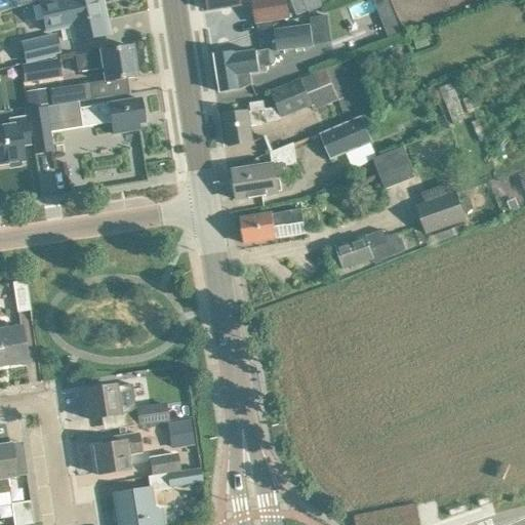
[(103,5),(101,0),(62,0),(61,1),(38,8),(46,35),(69,28),(74,43),(83,40),(104,36),(96,6),(103,5)]
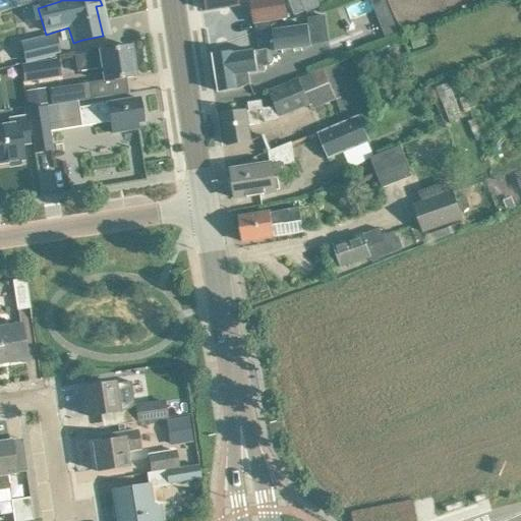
[(206,0),(208,11),(228,8),(239,6),(237,0),(206,0)]
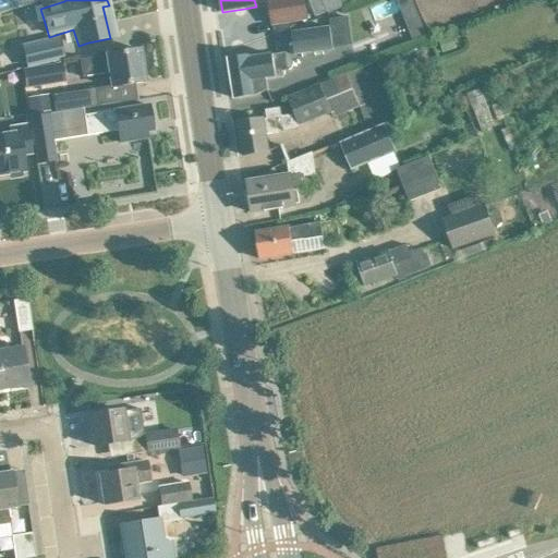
[(267,0),(273,25),(306,20),(303,0),(267,0)]
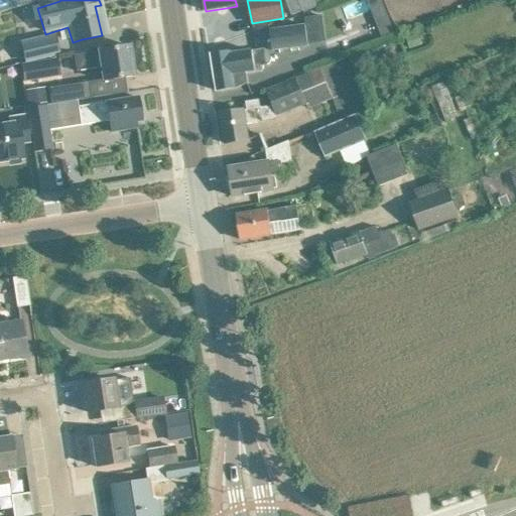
[(285,0),(291,15),(302,11),(303,13),(317,7),(317,6),(314,0),(285,0)]
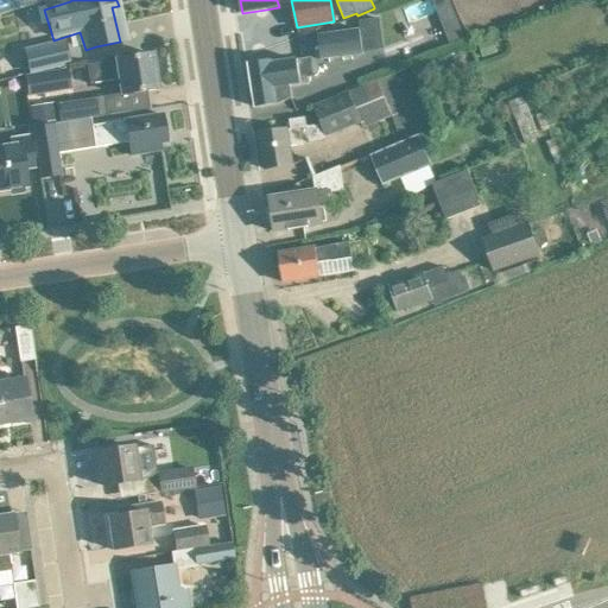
[(362,54),(359,30),(317,36),(321,59),(362,54)]
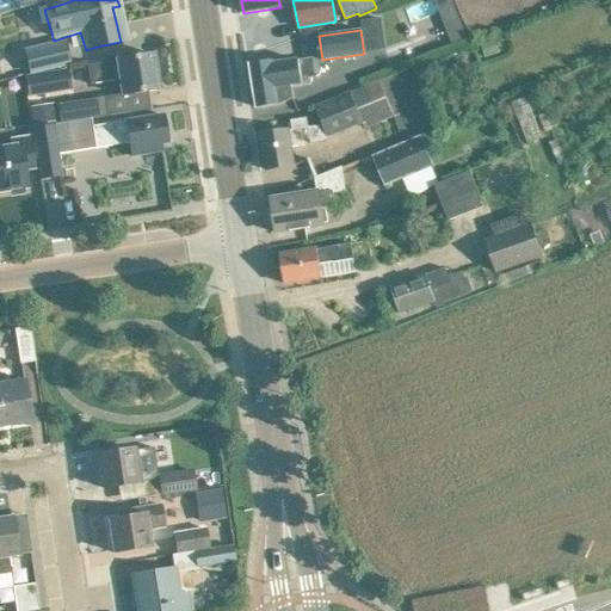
[(494,39),(480,45),(486,59),(500,53),(494,39)]
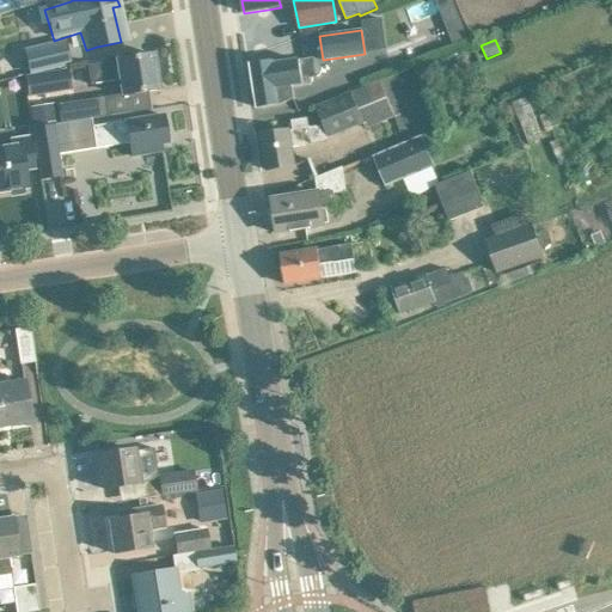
[(65,42),(24,50),(29,73),(69,63),(65,42)]
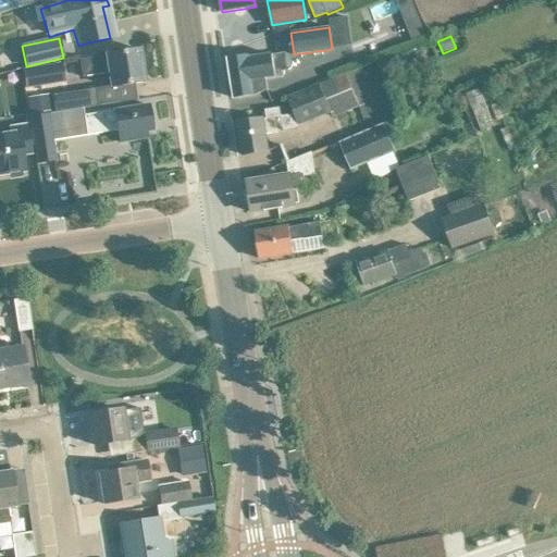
[(422,57),(419,48),(409,52),(412,61),(422,57)]
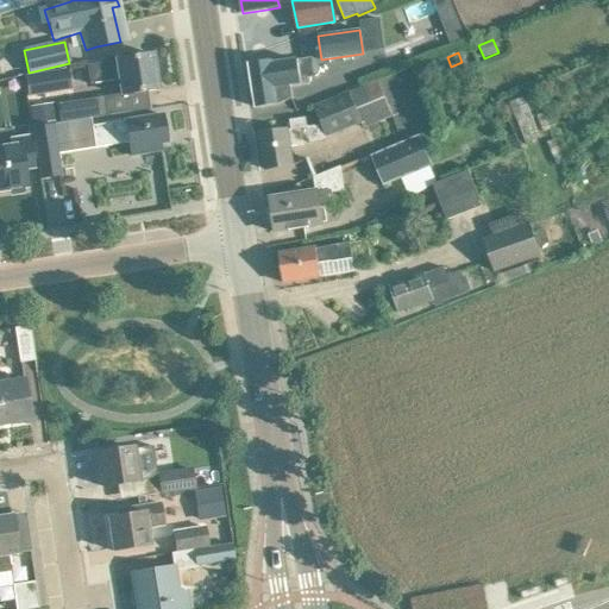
[(152,55),(130,58),(115,61),(87,66),(90,85),(119,80),(121,95),(158,89),(152,55)]
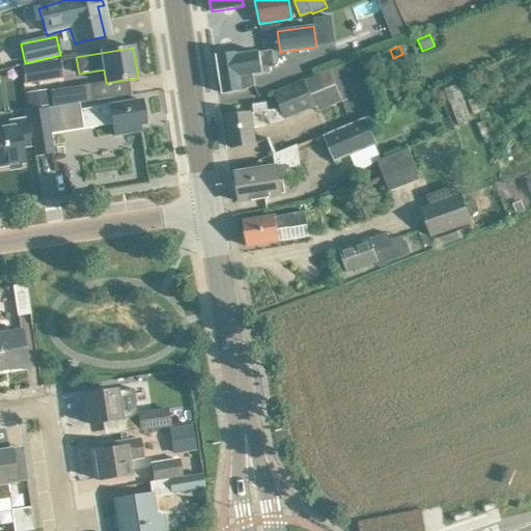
[(278,65),(279,61),(279,57),(276,54),(274,53),(273,50),(235,56),(235,54),(218,57),(224,94),(243,91),(253,86),(252,75),(269,72),(269,67),(274,66),(278,65)]
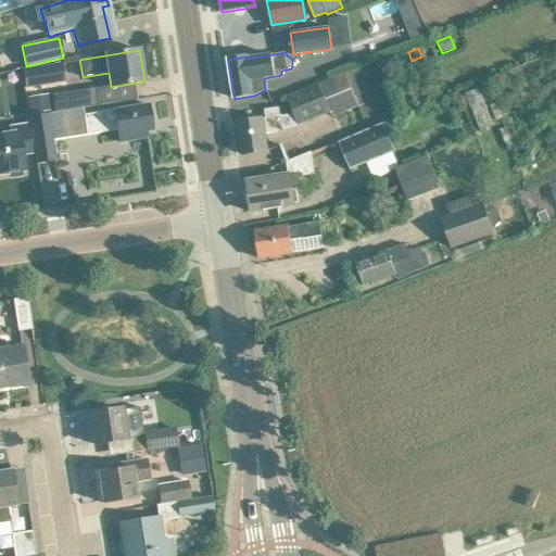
[(42,80),(72,80),(72,70),(42,70),(42,80)]
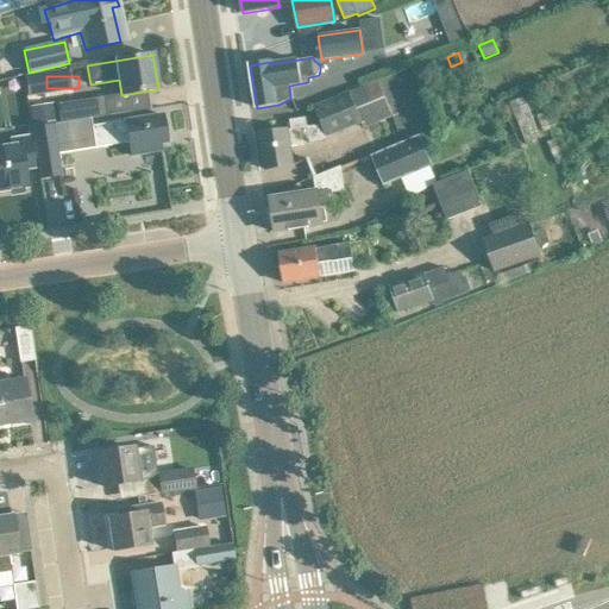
[(308,126),(306,117),(290,119),(292,130),(261,135),(267,170),(292,165),(289,148),(309,144),(309,142),(320,139),(360,121),(364,130),(393,117),(377,81),(314,107),(322,124),(308,126)]
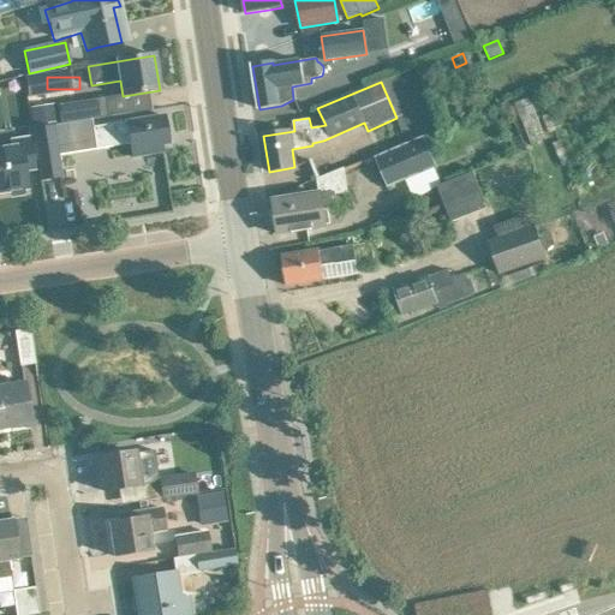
[(105,97),(58,106),(60,125),(108,118),(105,97)]
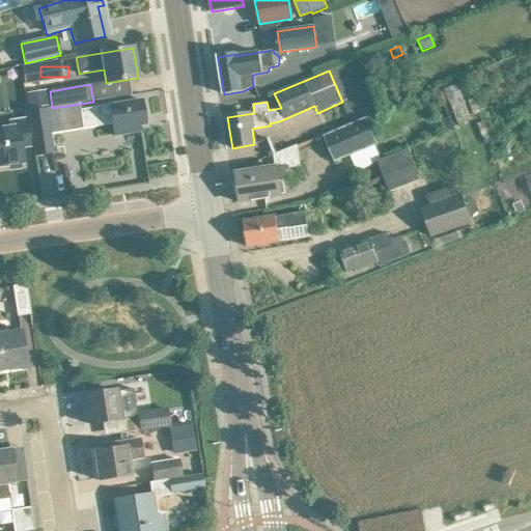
[(83,129),(112,124),(114,136),(140,132),(139,126),(145,124),(142,101),(80,110),(83,129)]
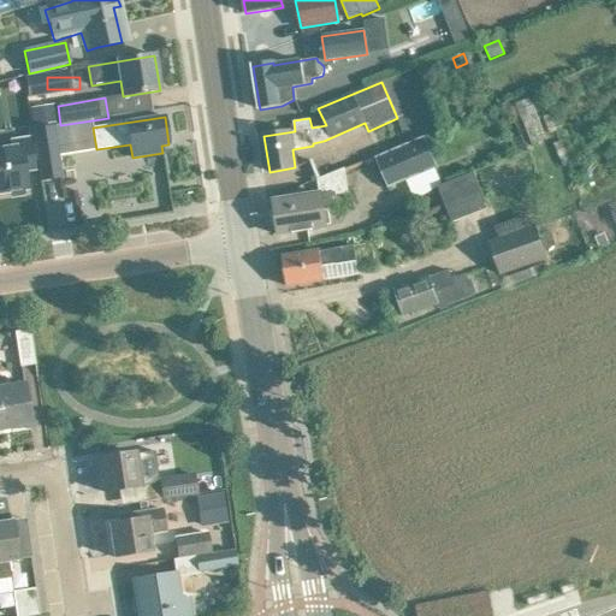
[(63,177),(59,154),(54,128),(33,131),(41,181),(63,177)]
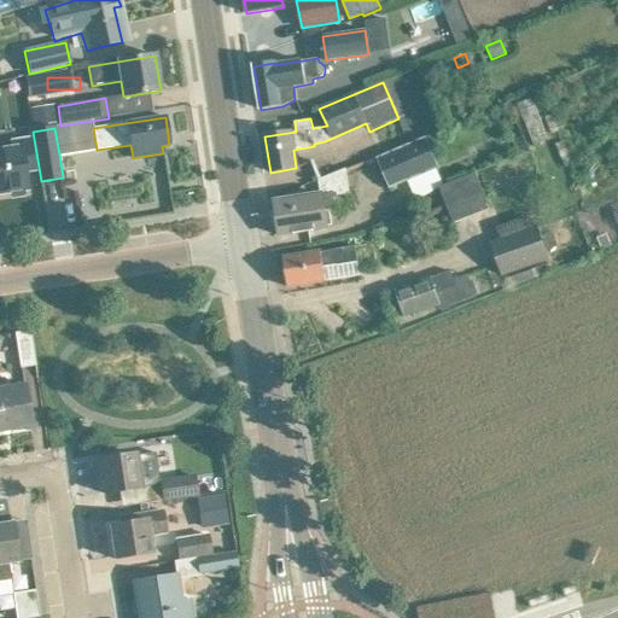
[(424,138),(375,159),(389,188),(437,167),(424,138)]
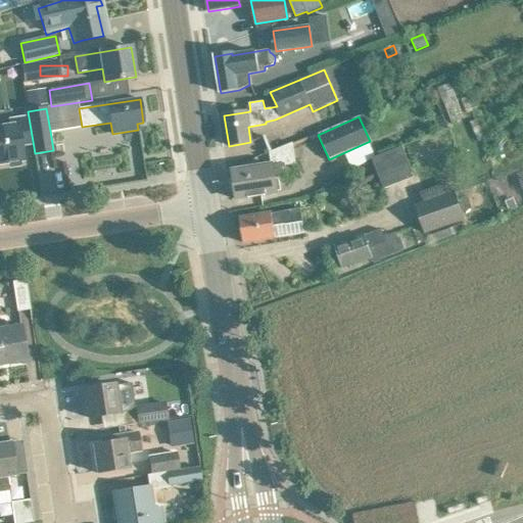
[(29,146),(26,126),(25,117),(9,121),(10,126),(0,127),(0,163),(24,160),(20,145),(28,144),(28,146),(29,146)]
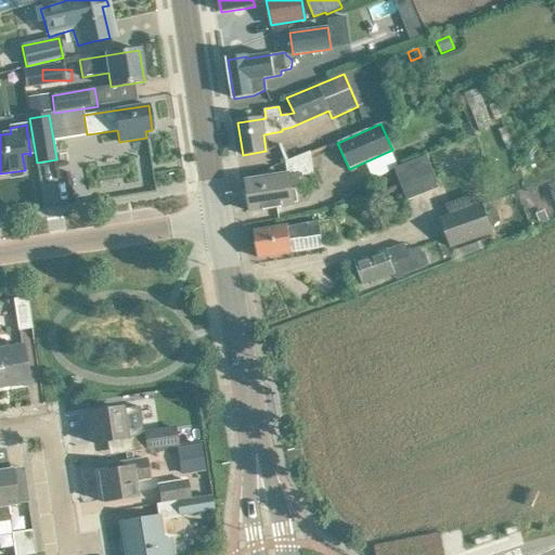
[(286,163),(288,176),(247,182),(252,211),(294,206),(292,191),(305,189),(302,176),(312,173),(309,153),(286,163)]
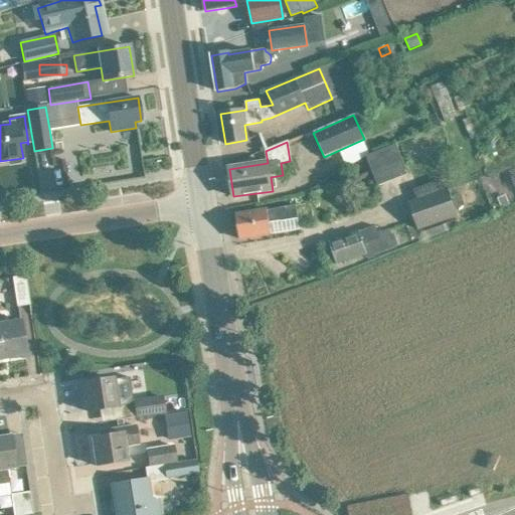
[(366,156),(377,185),(407,174),(395,144),(366,156)]
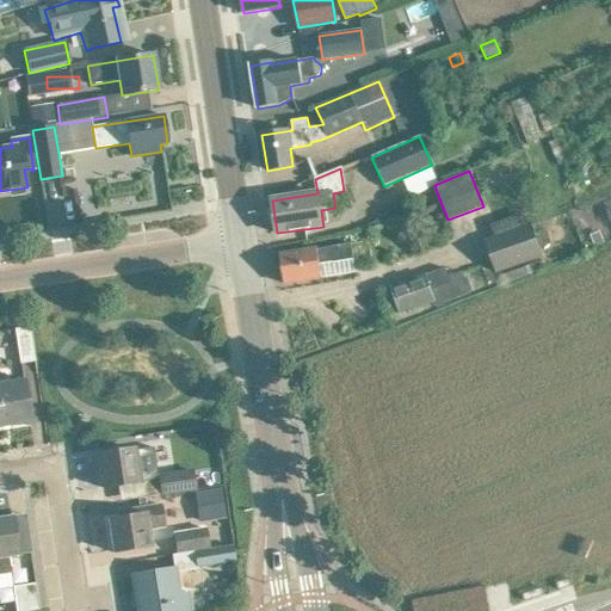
[(511,227),(544,217),(541,207),(507,216),(511,227)]
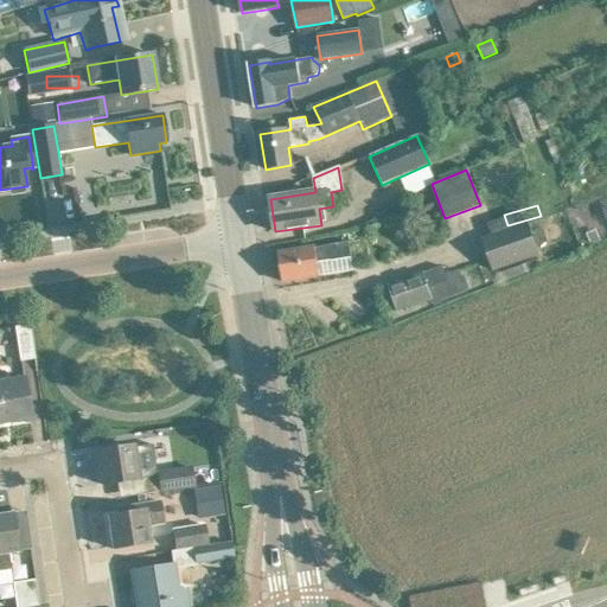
[(528,222),(481,238),(493,272),(540,255),(528,222)]
